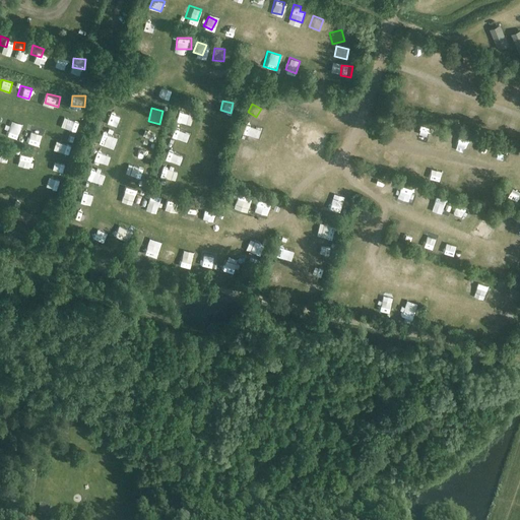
[(179,110),(177,118),(187,121),(189,112),(179,110)]
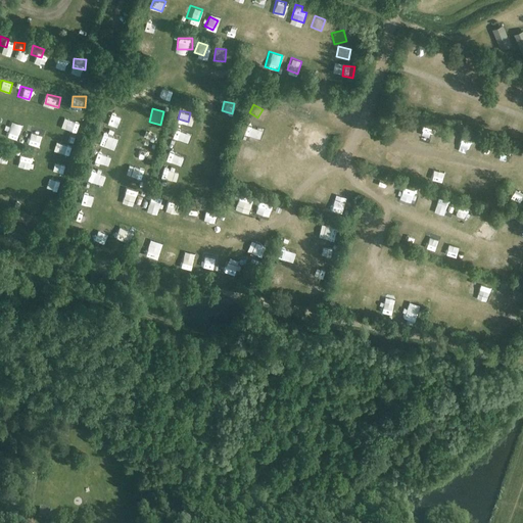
[(108,114),(106,126),(116,128),(119,116),(108,114)]
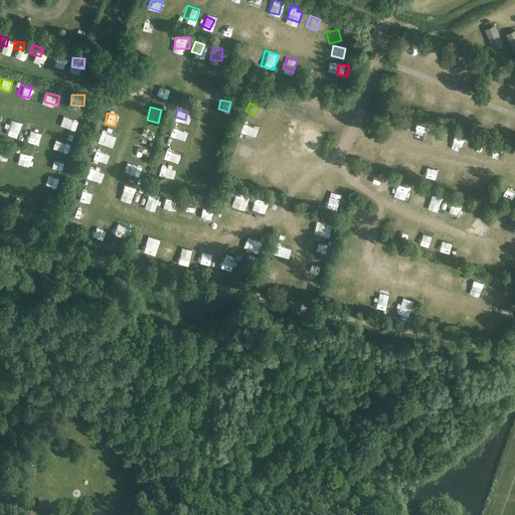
[(66,125),(76,129),(80,121),(69,117),(66,125)]
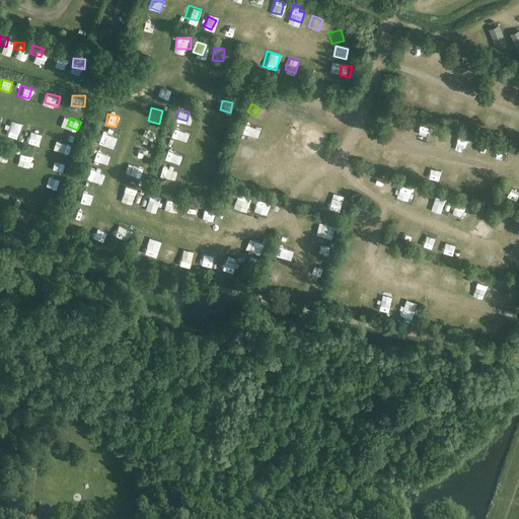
[(218,118),(215,125),(223,128),(226,121),(218,118)]
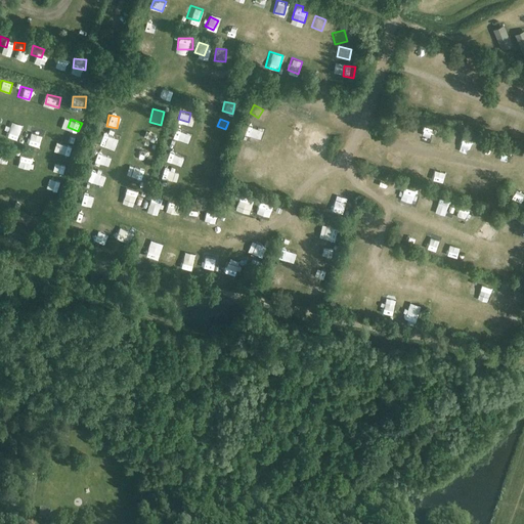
[(16,135),(20,124),(11,121),(7,132),(16,135)]
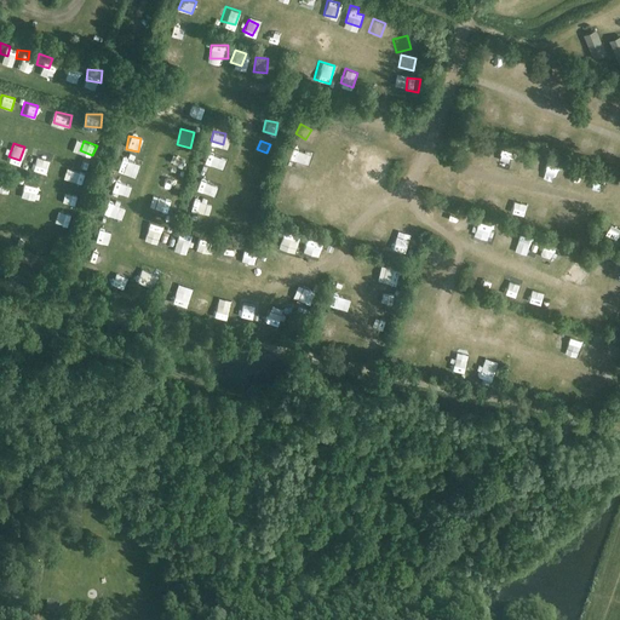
[(304,165),(309,153),(290,144),(283,156),(304,165)]
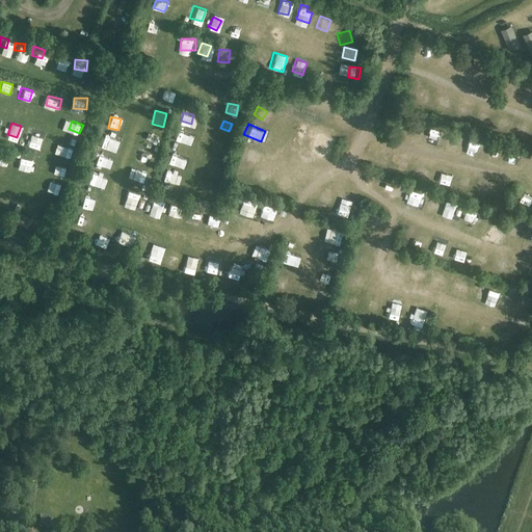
[(189,147),(193,134),(178,128),(173,140),(189,147)]
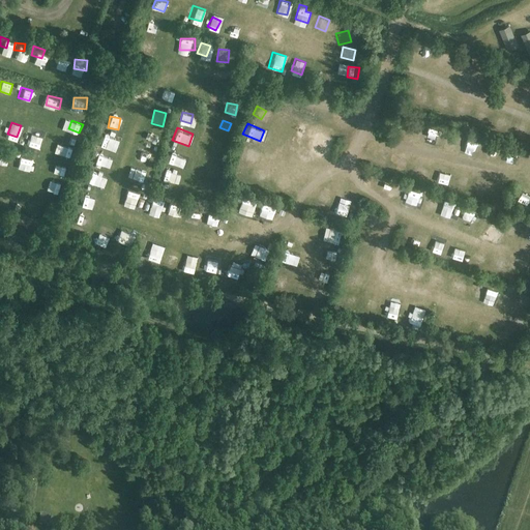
[(150,128),(146,137),(155,141),(159,134),(150,128)]
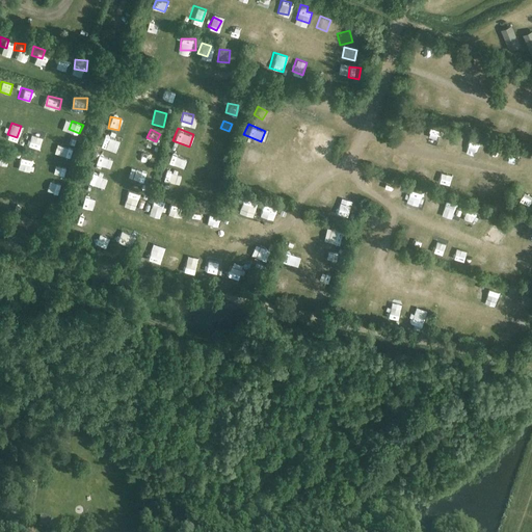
[(28,133),(26,143),(40,148),(42,137),(28,133)]
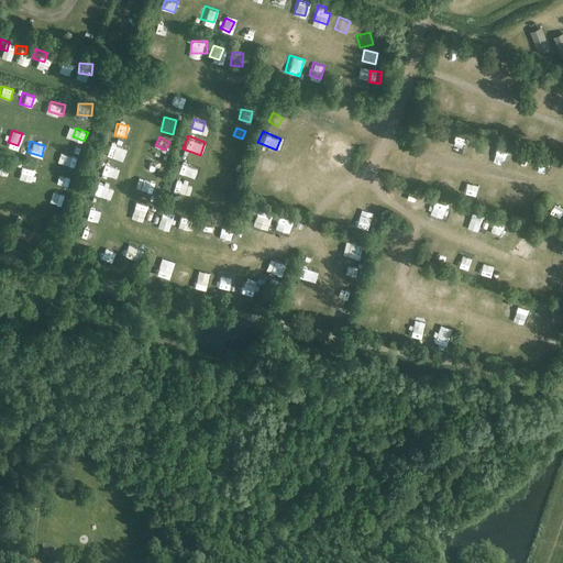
[(111,144),(107,153),(113,155),(117,146),(111,144)]
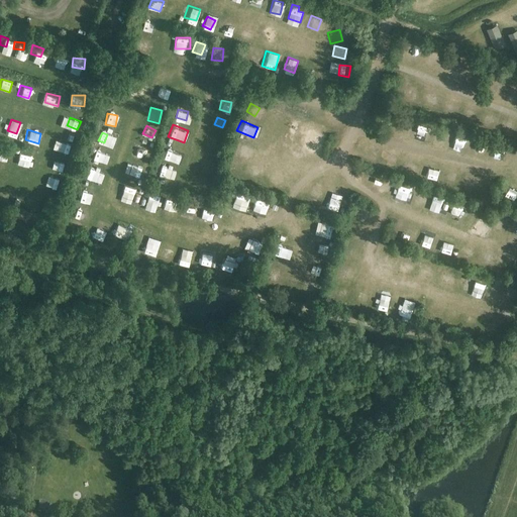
[(70,148),(73,141),(63,138),(61,145),(70,148)]
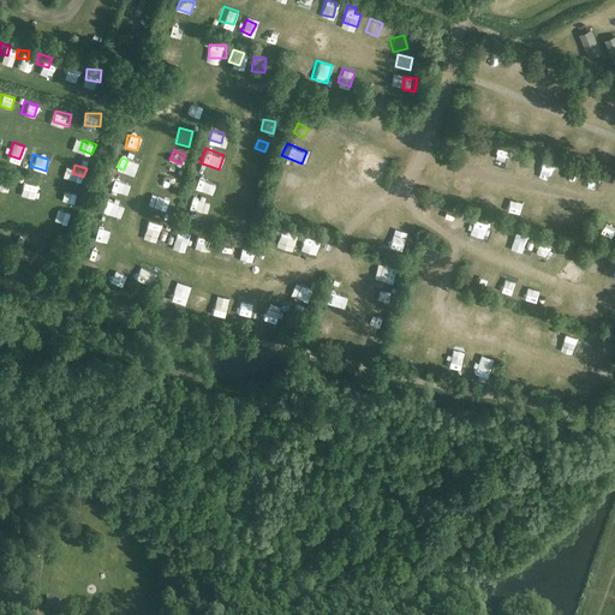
[(159,183),(173,187),(177,174),(162,169),(159,183)]
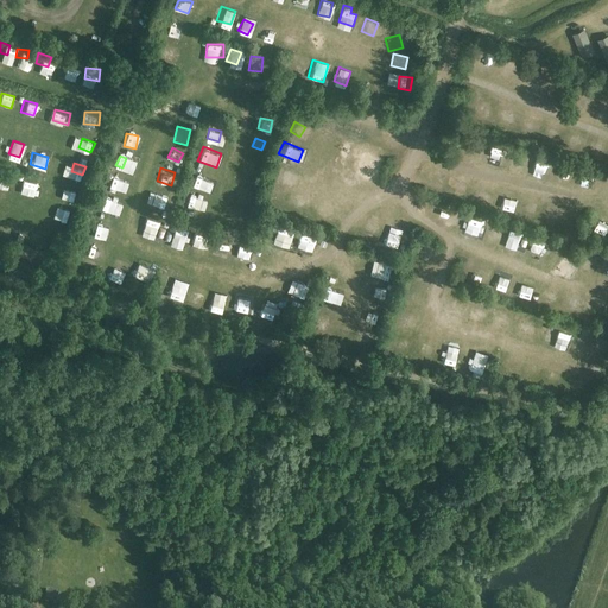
[(276,169),(273,177),(290,183),(293,176),(276,169)]
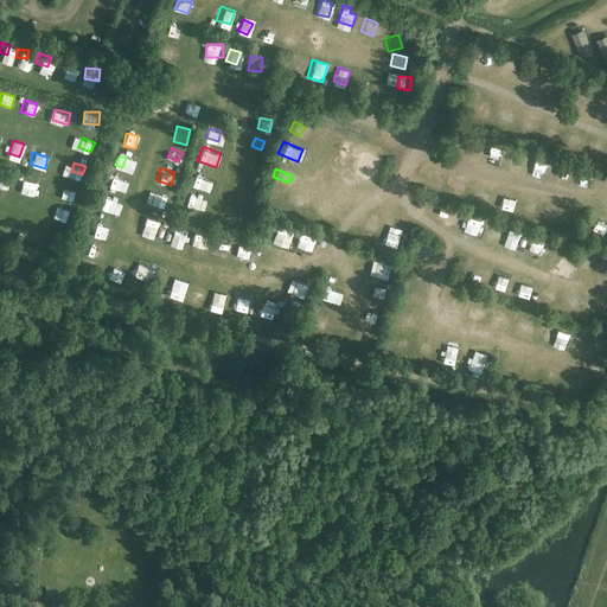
[(195,170),(191,183),(204,185),(206,172),(195,170)]
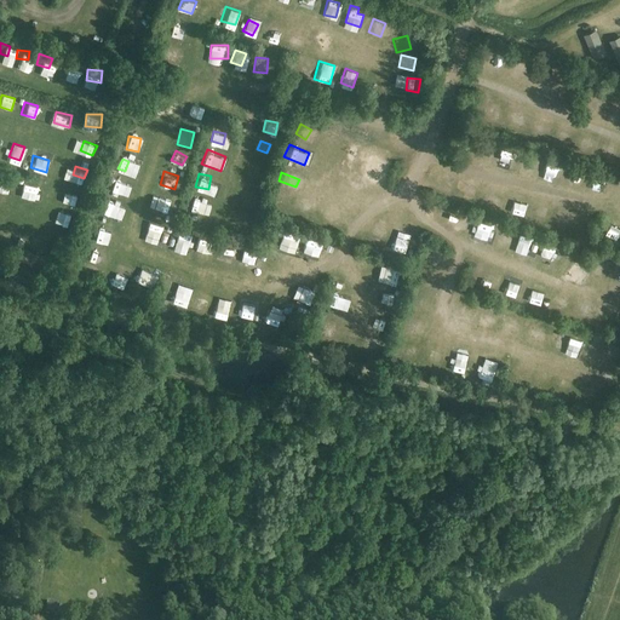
[(21,194),(35,197),(39,185),(24,182),(21,194)]
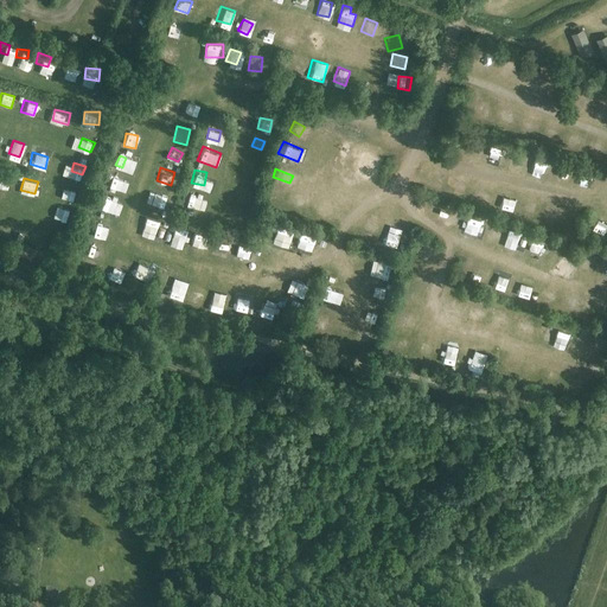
[(65,195),(77,197),(80,185),(68,183),(65,195)]
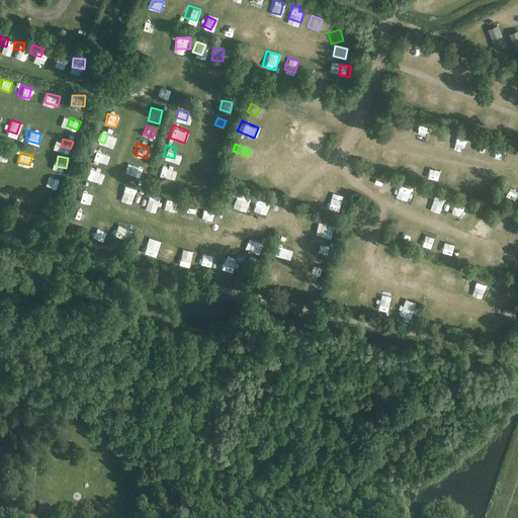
[(140,179),(143,169),(132,165),(127,176),(140,179)]
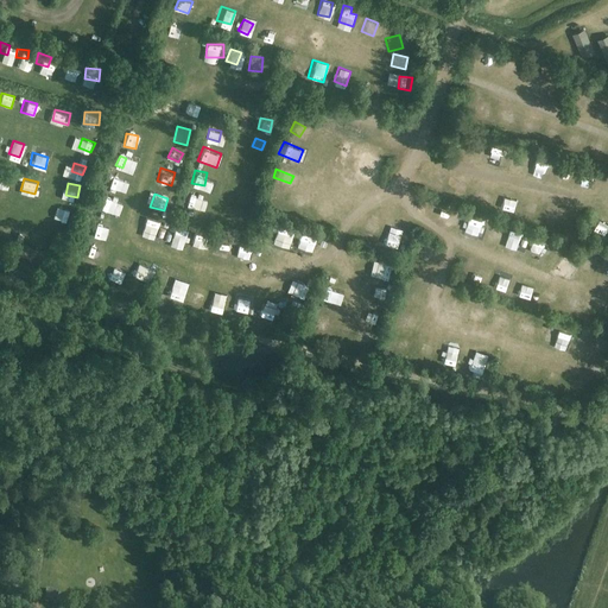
[(202,210),(206,200),(189,195),(187,206),(202,210)]
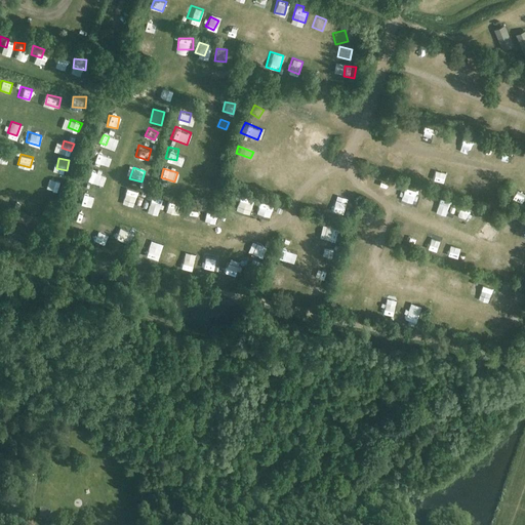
[(250,170),(246,180),(255,184),(259,174),(250,170)]
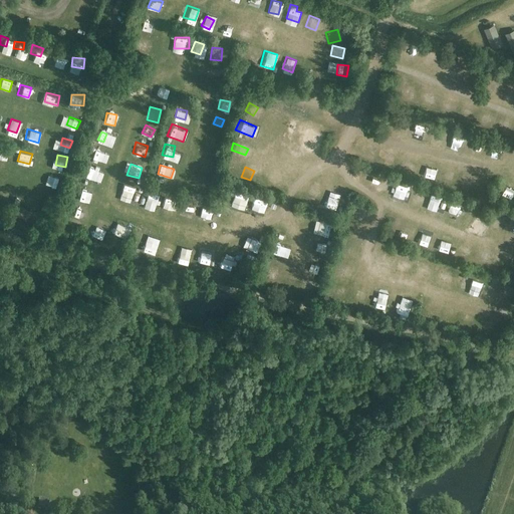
[(89,168),(86,178),(97,181),(100,171),(89,168)]
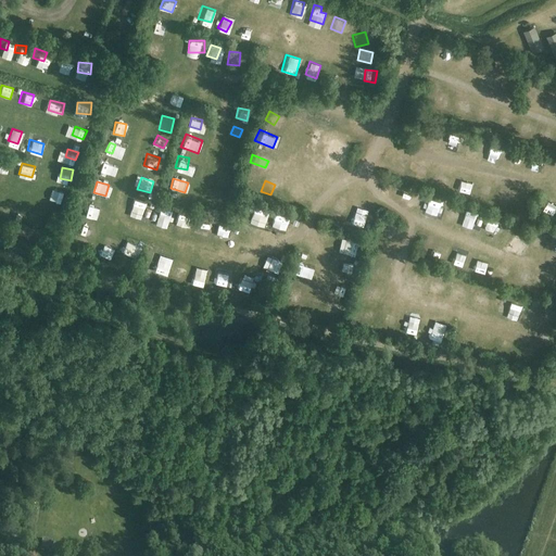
[(214,189),(212,200),(224,202),(225,191),(214,189)]
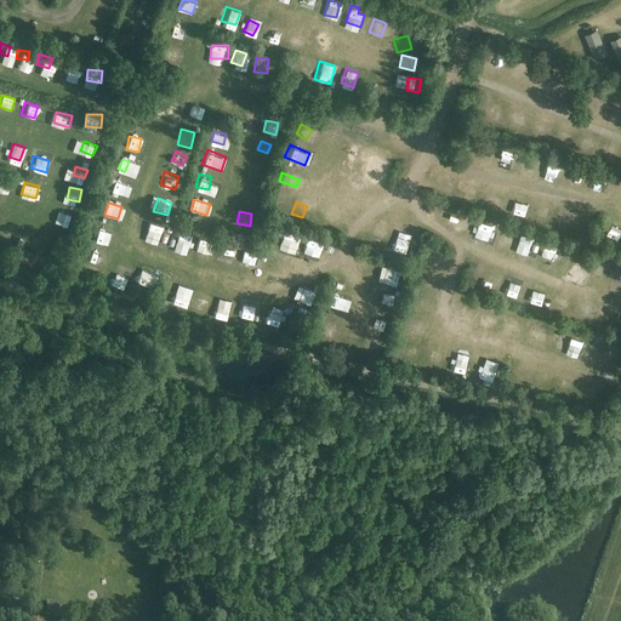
[(323,211),(322,224),(334,226),(335,212),(323,211)]
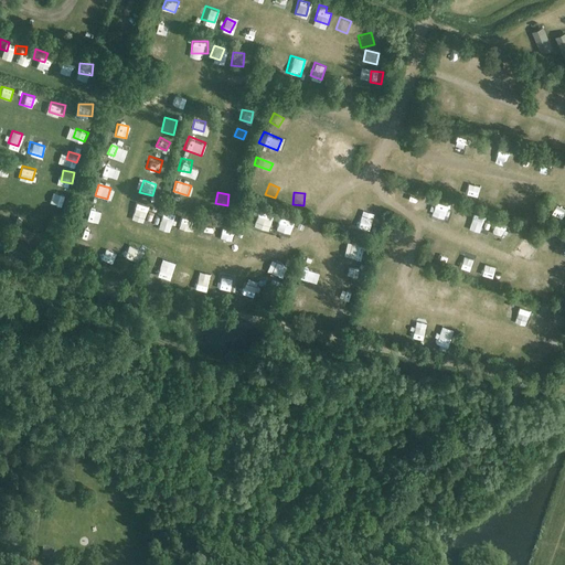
[(443,216),(446,203),(433,200),(429,213),(443,216)]
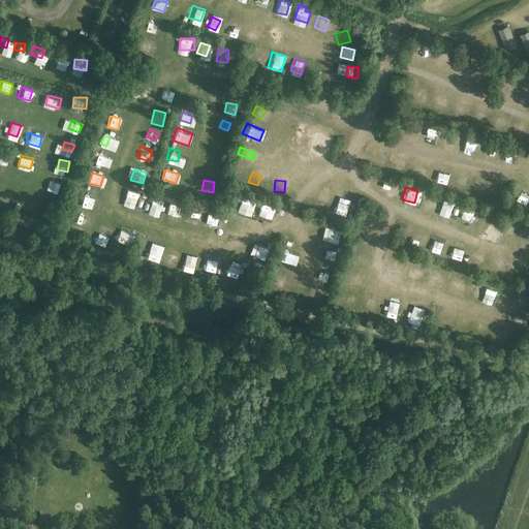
[(136,200),(139,191),(128,188),(126,198),(136,200)]
